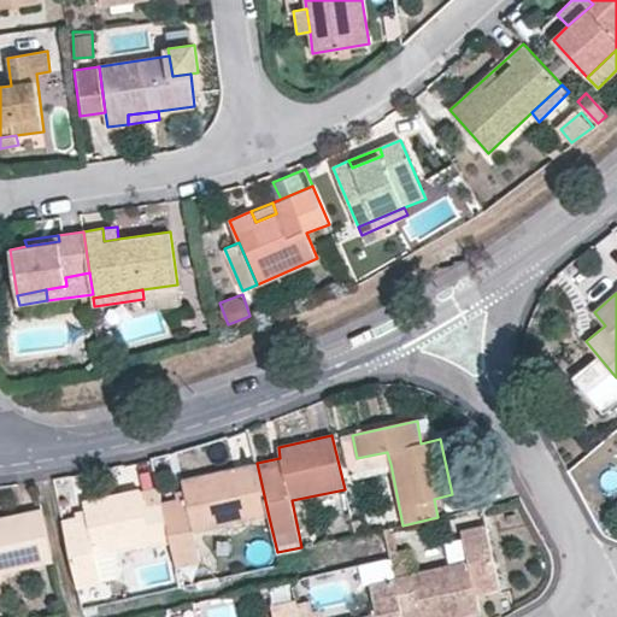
[(357,458),(352,435),(341,436),(348,474),(391,464),(387,452),(357,458)]
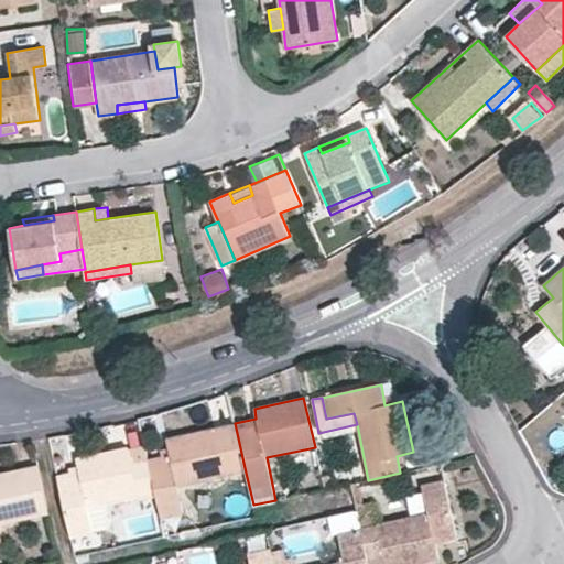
[(172,455),(148,461),(156,499),(161,518),(184,512),(179,487),(246,473),(235,423),(169,440),(172,455)]
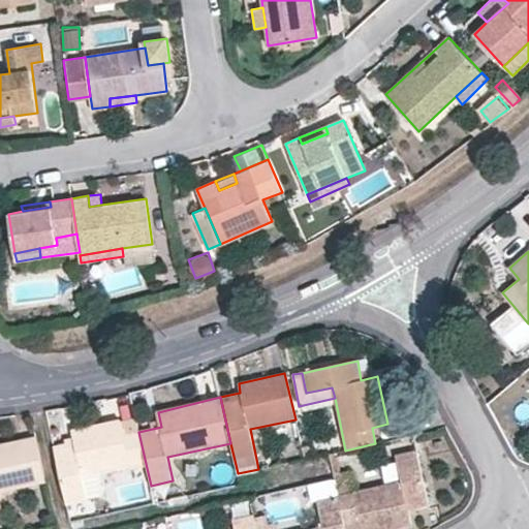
[(75,442),(55,446),(68,505),(89,500),(83,474),(129,465),(130,471),(147,468),(138,432),(122,435),(119,421),(73,431),(75,442)]
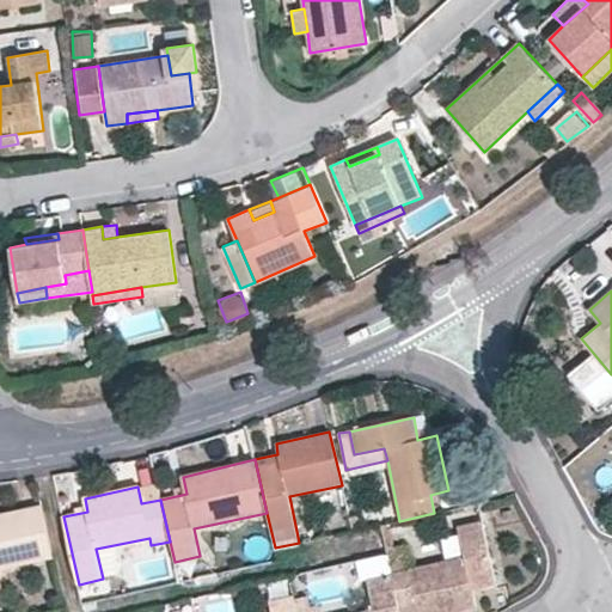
[(0,568),(54,557),(42,505),(0,513),(0,568)]
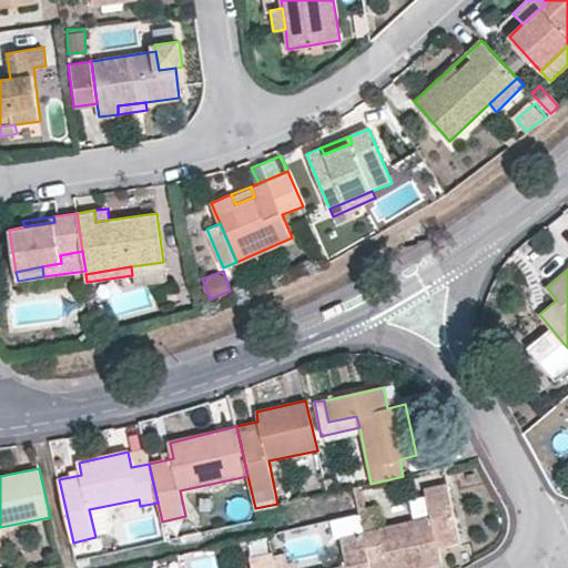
[(363,531),(371,567),(425,567),(440,565),(438,547),(459,541),(447,486),(425,490),(429,517),(363,531)]
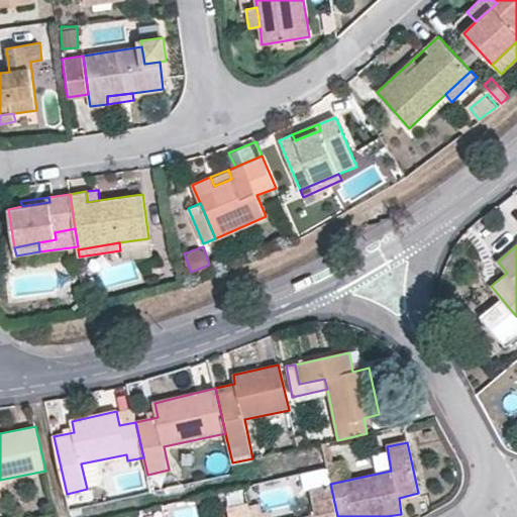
[(303,488),(330,480),(325,463),(298,473),(303,488)]
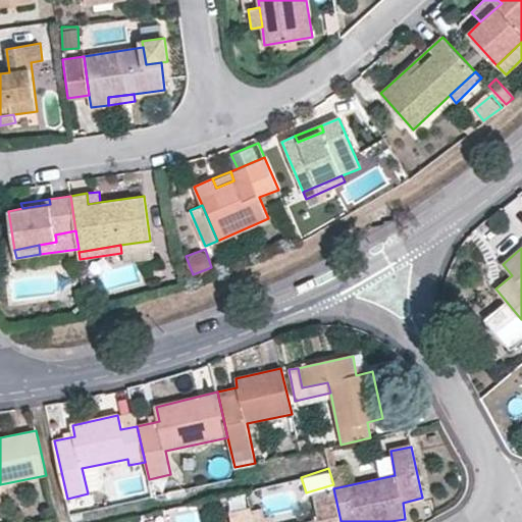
[(341,521),(333,488),(313,493),(318,519),(305,521),(341,521)]
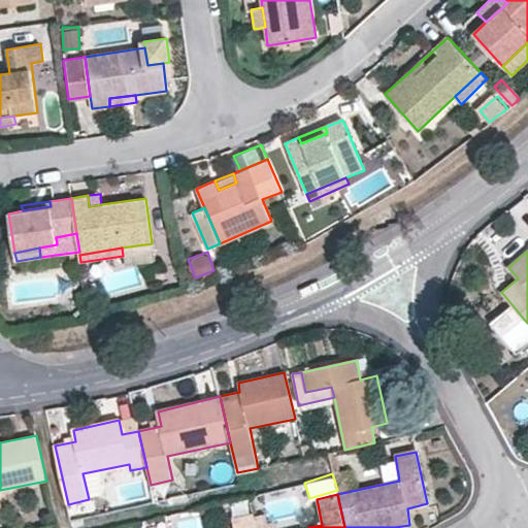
[(256,527),(254,515),(232,520),(233,527),(256,527)]
